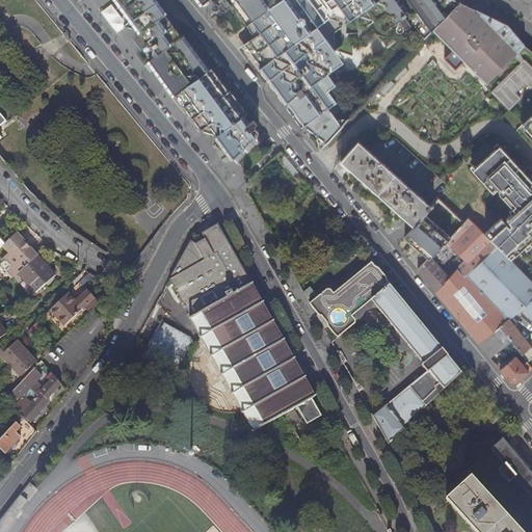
[(117,0),(124,7),(133,20),(136,25),(140,30),(141,49),(145,55),(150,60),(149,30),(167,33),(183,54),(186,57),(188,56),(194,65),(198,65),(214,86),(220,87),(228,98),(230,96),(241,111),(239,112),(243,118),(248,124),(249,123),(244,116),(247,113),(237,99),(231,90),(229,91),(213,70),(212,69),(210,70),(190,43),(185,35),(182,36),(157,1),(155,0),(117,0)]
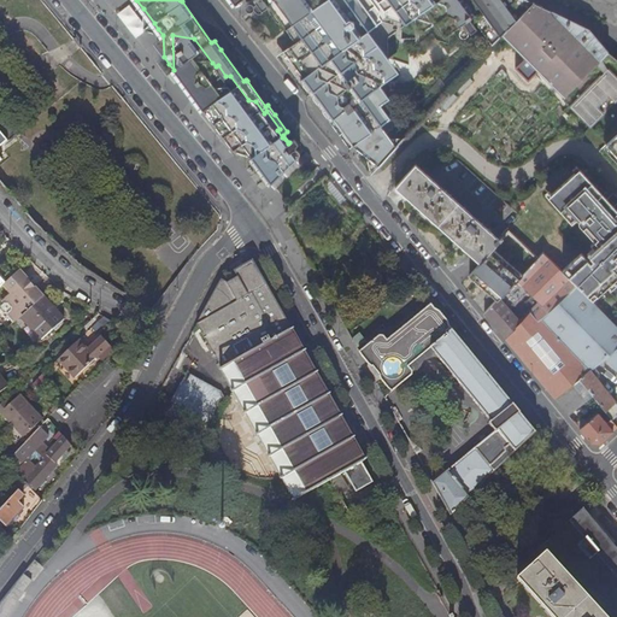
[(230,0),(235,6),(244,0),(247,0),(250,3),(247,5),(247,7),(247,10),(250,11),(252,12),(254,11),(257,15),(259,17),(262,17),(264,16),(265,13),(265,11),(265,9),(270,5),(283,23),(292,35),(298,42),(280,57),(295,77),(309,97),(312,94),(354,146),(382,125),(392,118),(382,105),(392,98),(382,84),(391,78),(391,58),(400,51),(399,39),(421,36),(421,31),(427,30),(436,24),(456,30),(460,27),(463,29),(462,31),(462,34),(463,35),(464,37),(466,37),(469,36),(471,34),(471,31),(470,30),(472,29),(475,31),(480,28),(476,23),(477,22),(481,29),(487,37),(493,46),(503,35),(501,34),(534,3),(527,0),(501,0),(501,1),(499,0),(230,0)]
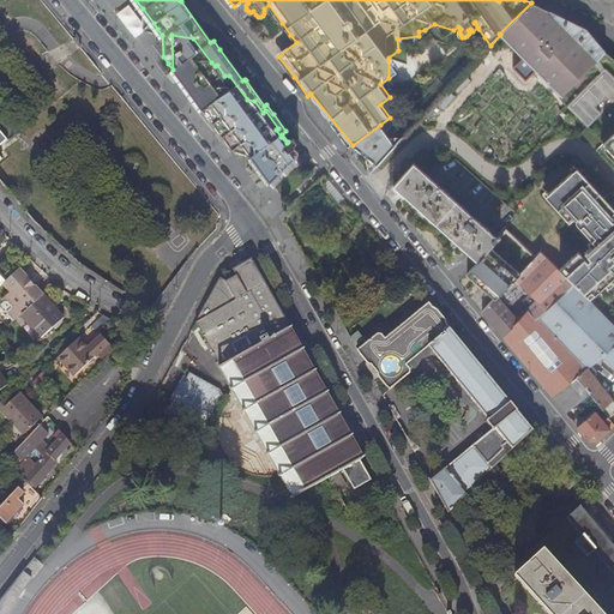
[(134,32),(145,24),(130,2),(119,11),(134,32)]
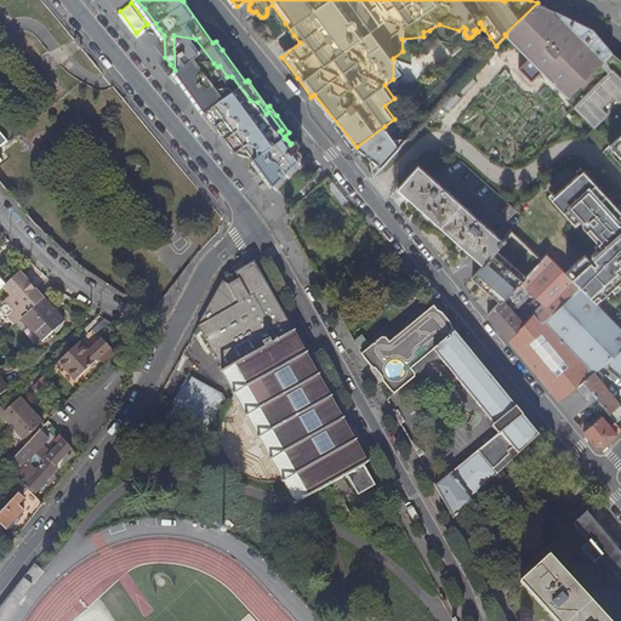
[(581,24),(537,3),(505,34),(506,35),(567,100),(599,66),(605,60),(613,52),(593,30),(590,29),(581,24)]
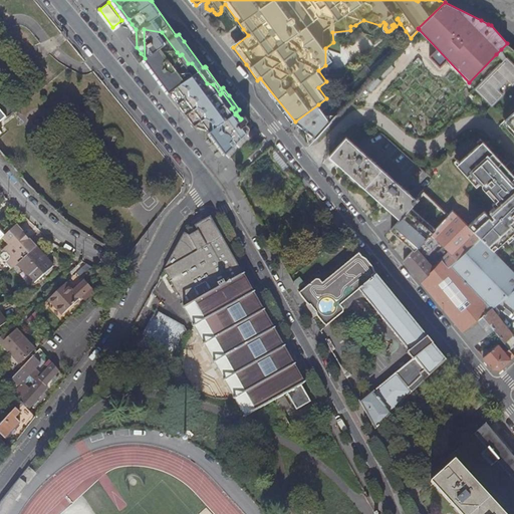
[(371,31),(379,25),(363,20),(371,31)]
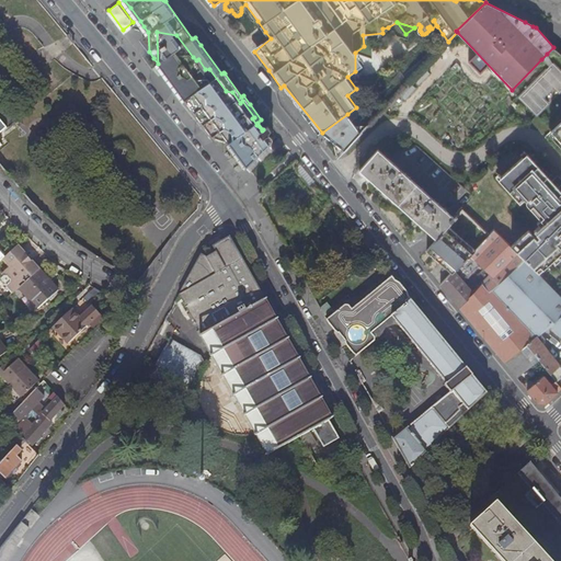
[(158,64),(168,76),(193,57),(176,35),(157,32),(158,64)]
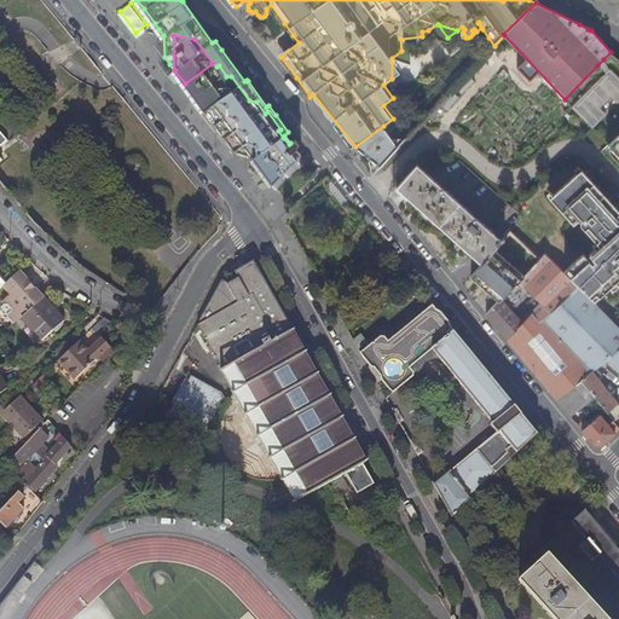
[(253,156),(273,184),(295,161),(296,158),(299,158),(300,156),(301,154),(300,151),(298,149),(295,149),(295,150),(294,149),(300,144),(295,139),(290,143),(289,144),(283,138),(278,131),(281,129),(267,111),(265,114),(256,102),(249,100),(231,76),(226,76),(219,65),(217,67),(213,63),(185,84),(235,151),(253,156)]
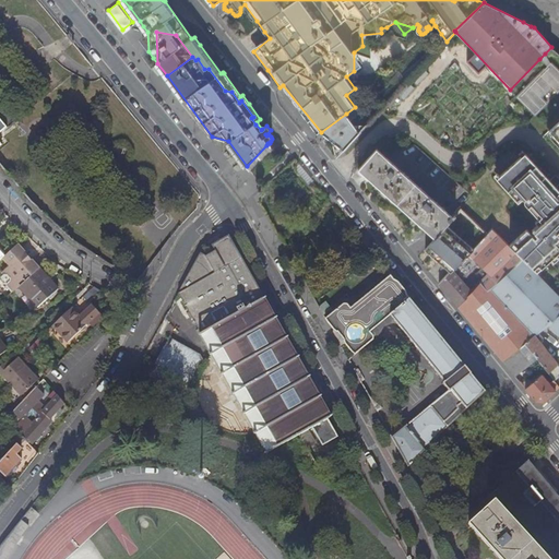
[(519,96),(537,114),(558,91),(558,69),(552,62),(519,96)]
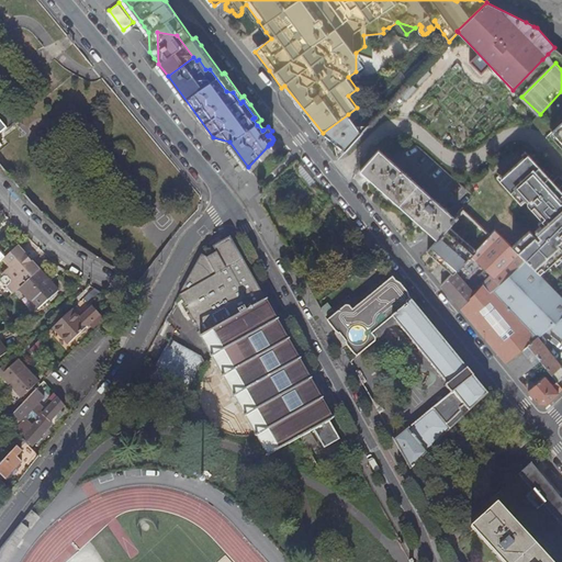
[(368,126),(369,125),(358,126),(355,122),(348,114),(323,133),(332,141),(335,143),(339,159),(346,154),(346,153),(356,138),(368,126)]
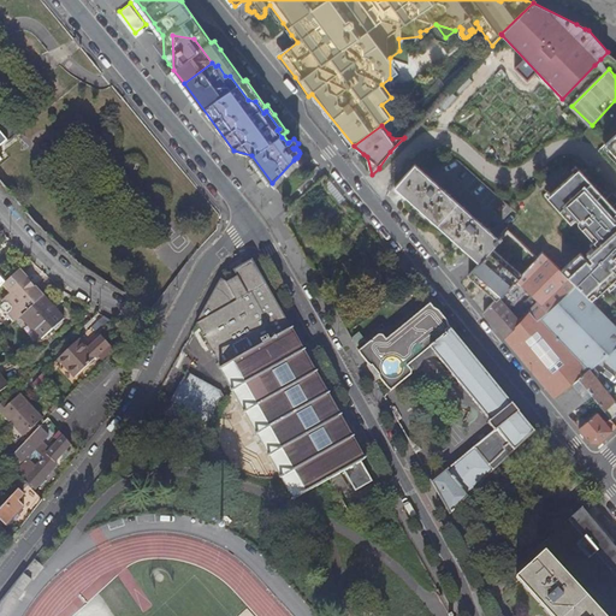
[(615,134),(605,144),(615,155),(615,134)]
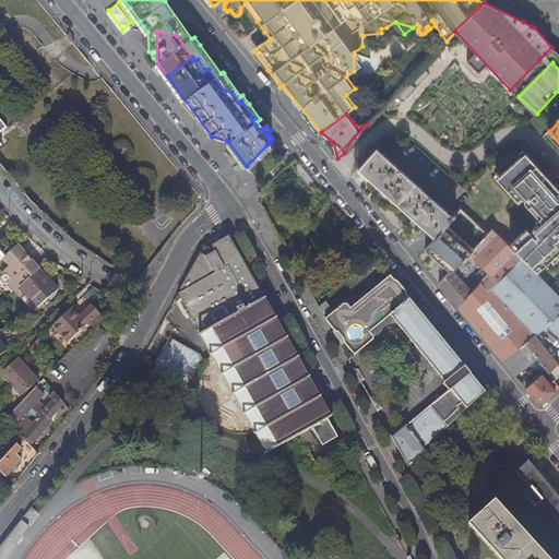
[(421,189),(378,149),(359,169),(436,238),(448,225),(456,216),(453,213),(451,215),(421,189)]
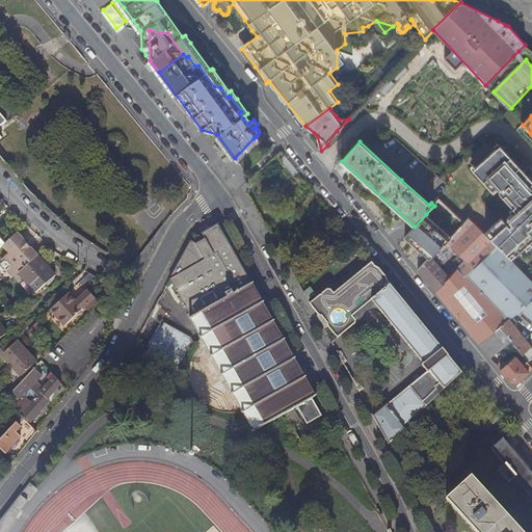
[(531,187),(530,185),(531,183),(531,181),(530,179),(531,176),(531,169),(529,166),(523,171),(502,149),(500,152),(497,149),(476,167),(479,171),(476,174),(493,192),(496,189),(516,213),(513,215),(512,214),(506,220),(511,225),(509,228),(502,219),(484,235),(497,246),(508,258),(531,235),(531,187)]
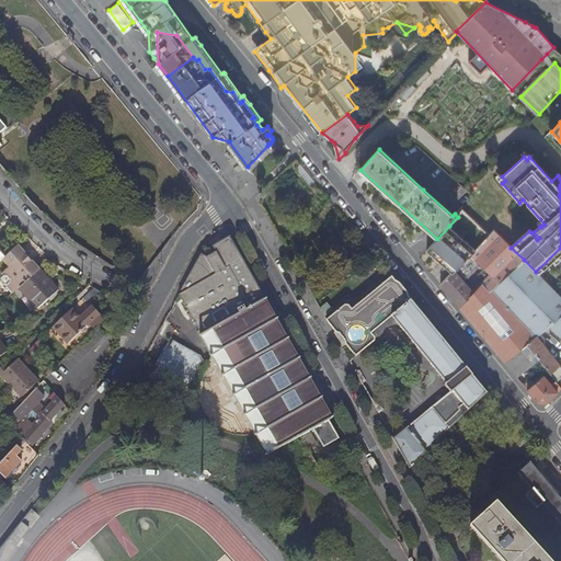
[(449,226),(437,239),(427,250),(449,270),(453,272),(455,270),(459,265),(471,253),(474,250),(450,227),(449,226)]
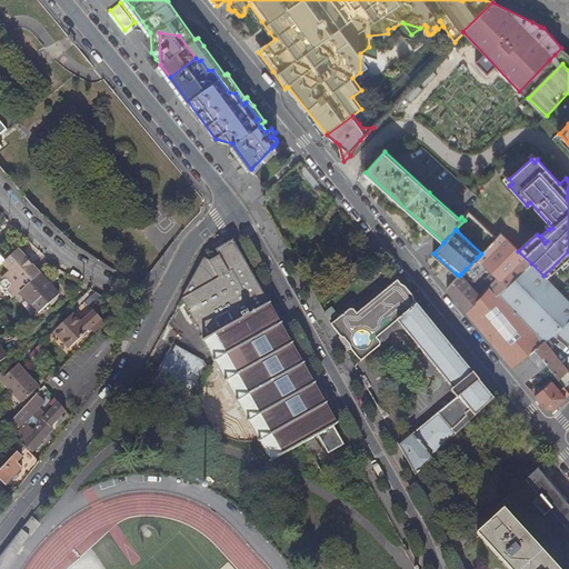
[(490,245),(481,253),(478,257),(466,269),(476,280),(488,268),(498,278),(489,287),(490,287),(497,296),(531,263),(518,251),(500,233),(490,245)]
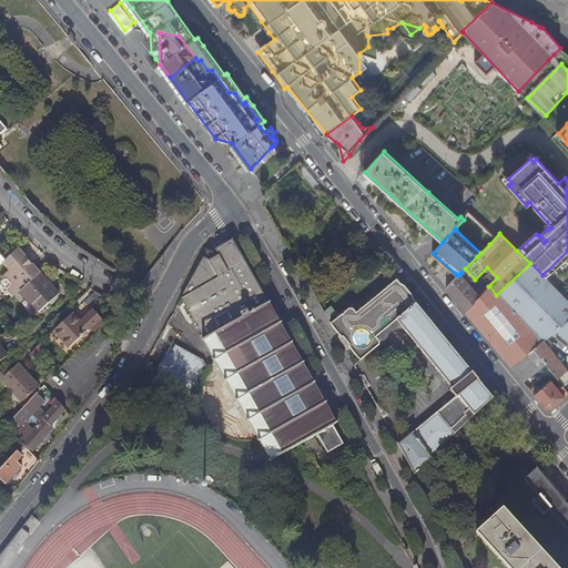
[(203,257),(181,298),(192,317),(190,318),(193,324),(195,323),(202,335),(200,336),(201,340),(204,338),(216,361),(273,460),(296,447),(306,442),(312,438),(318,435),(328,453),(343,444),(333,426),(336,424),(246,265),(247,264),(242,254),(233,240),(232,240),(224,244),(215,249),(219,255),(209,261),(203,257)]
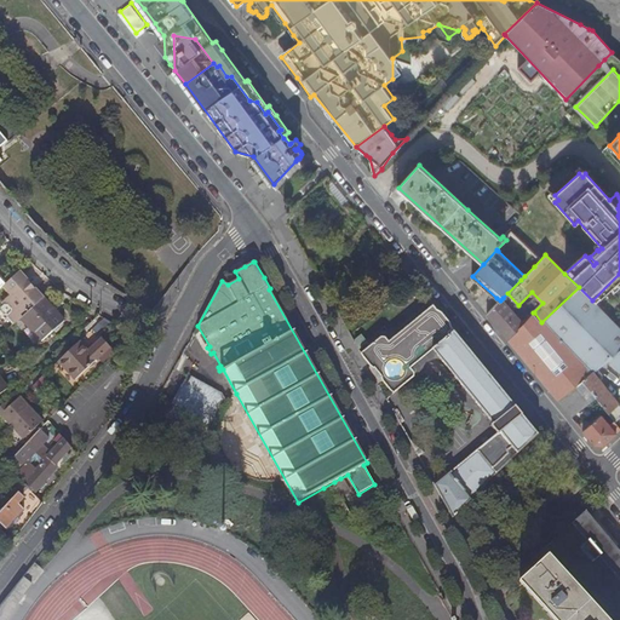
[(5,285),(4,287),(11,294),(23,283),(27,285),(29,286),(41,299),(44,297),(19,271),(5,285)]
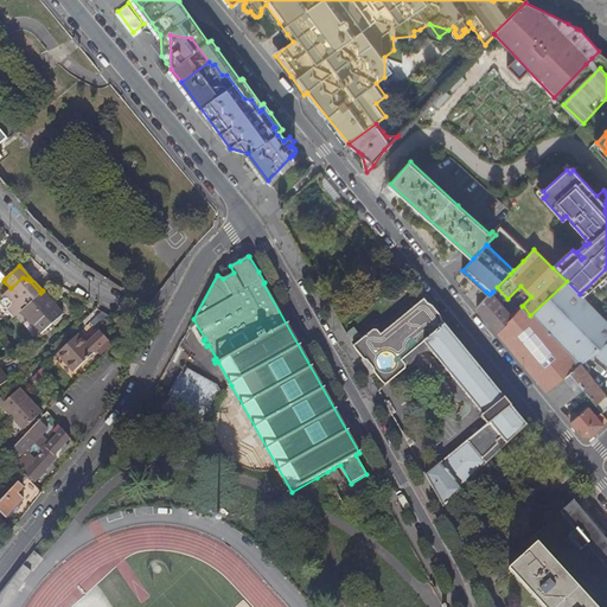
[(10,310),(16,315),(21,311),(40,293),(29,280),(26,279),(23,278),(11,288),(11,289),(2,296),(5,299),(1,302),(1,305),(5,310),(8,310),(10,310)]
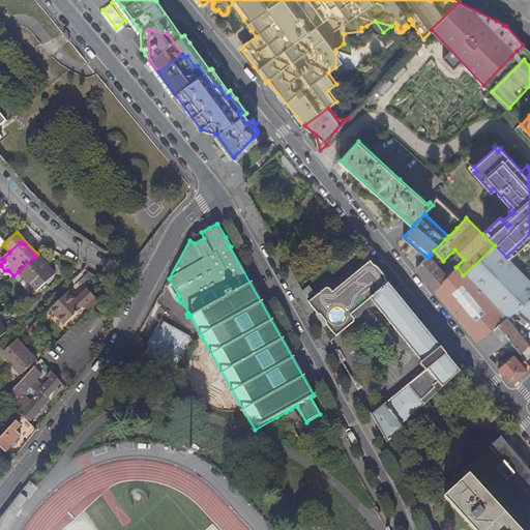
[(448,276),(435,290),(459,319),(477,343),(498,326),(509,340),(526,361),(529,357),(529,346),(507,319),(521,307),(529,317),(529,280),(506,257),(495,245),(463,275),(457,267),(448,276)]
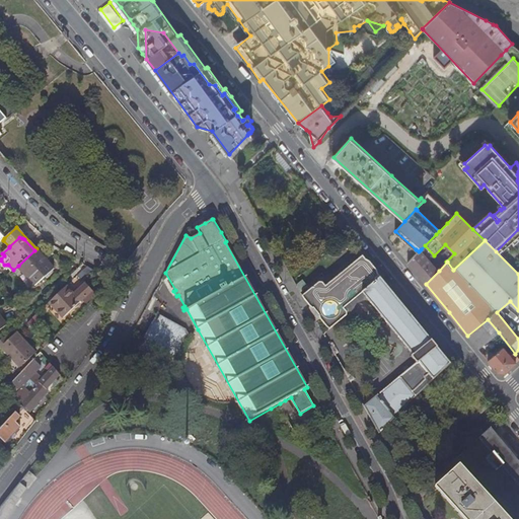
[(425,245),(421,249),(424,253),(429,260),(430,261),(434,255),(425,245)]
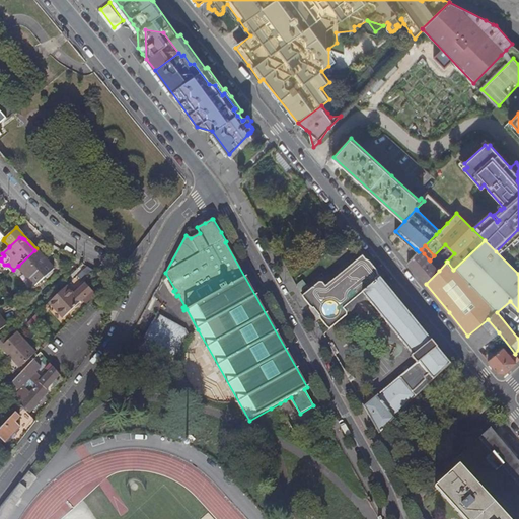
[(54,268),(36,248),(34,250),(18,266),(35,285),(54,268)]
